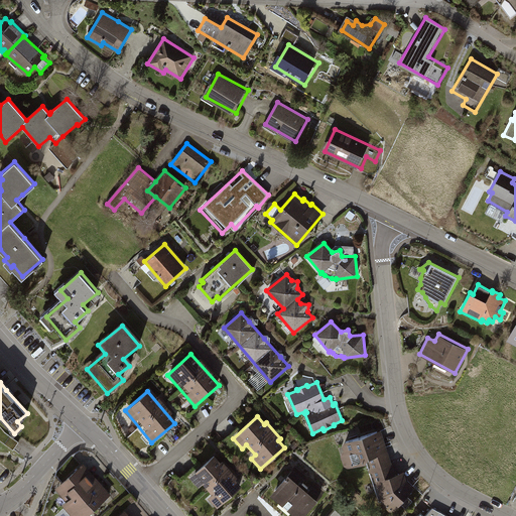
[(344,441),(342,446),(344,449),(341,457),(344,467),(348,468),(366,461),(380,501),(382,501),(392,511),(414,490),(406,482),(402,471),(398,472),(397,473),(387,444),(382,428),(344,441)]
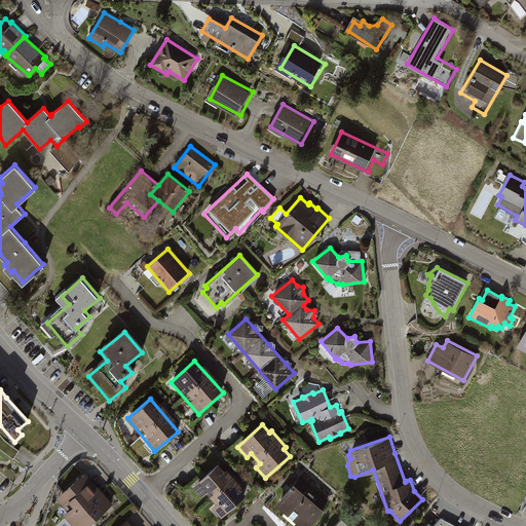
[(225,471),(219,464),(193,487),(201,496),(207,492),(216,502),(212,506),(221,518),(247,495),(240,488),(241,487),(226,470),(225,471)]
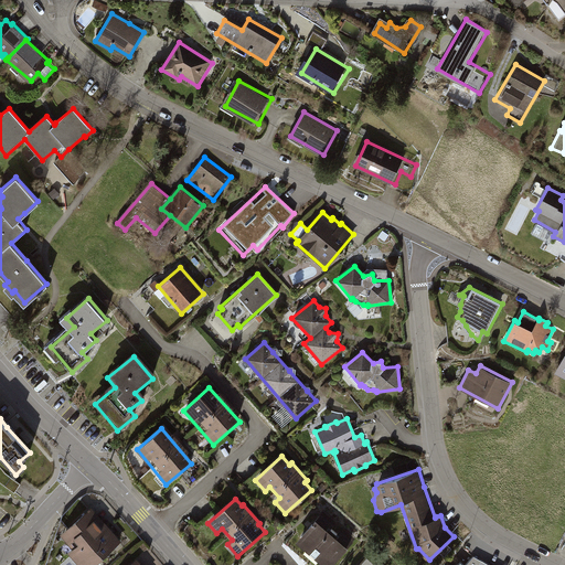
[(92,564),(118,542),(89,510),(65,531),(77,545),(71,552),(82,564),(92,564)]
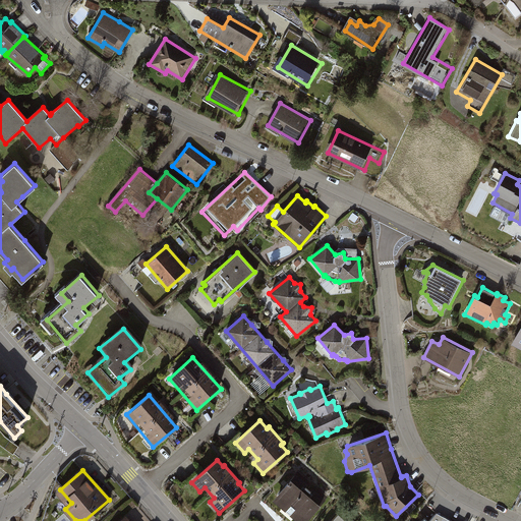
[(307,520),(328,498),(298,472),(273,502),(295,520),(307,520)]
